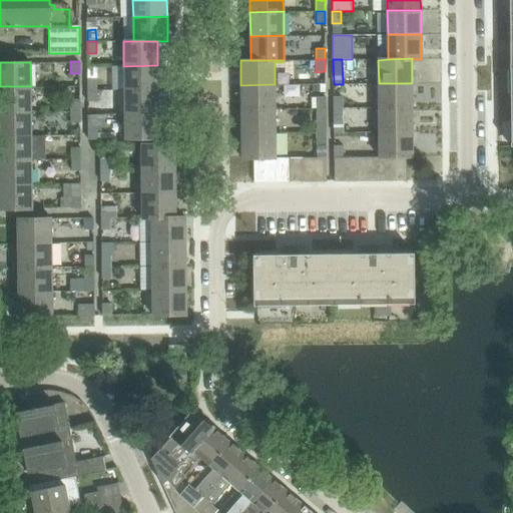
[(123,66),(124,90),(158,89),(157,65),(123,66)]
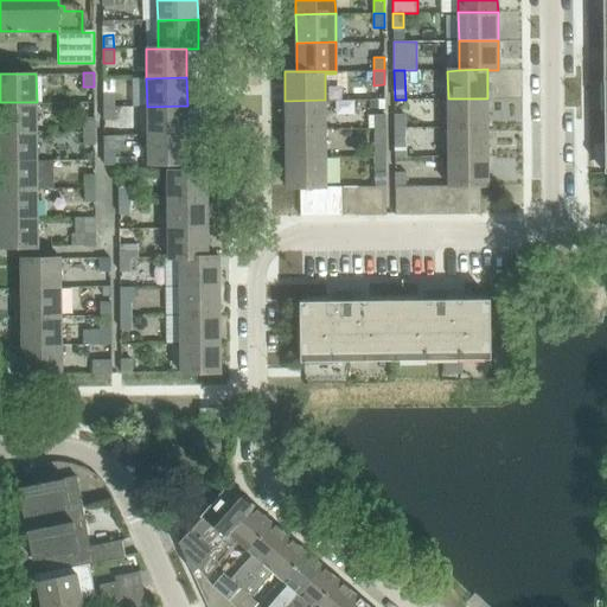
[(103,80),(103,107),(114,107),(114,80),(103,80)]
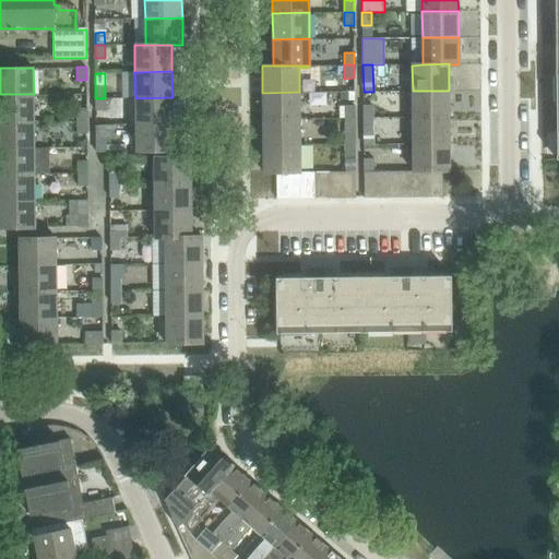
[(449,117),(449,91),(413,91),(413,117),(449,117)]
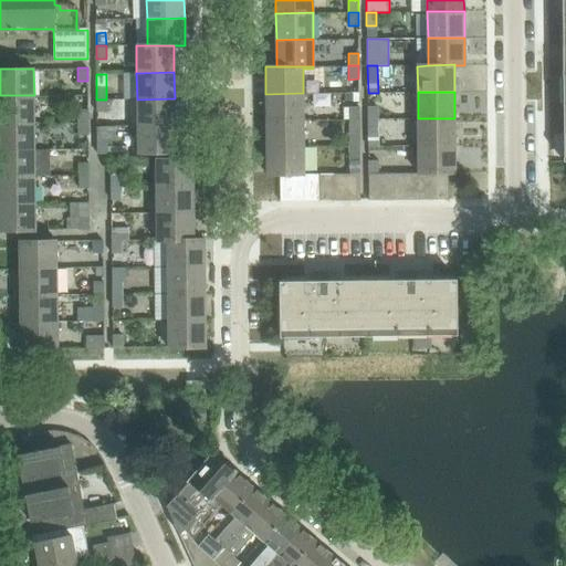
[(303,93),(265,94),(266,121),(303,119),(303,93)]
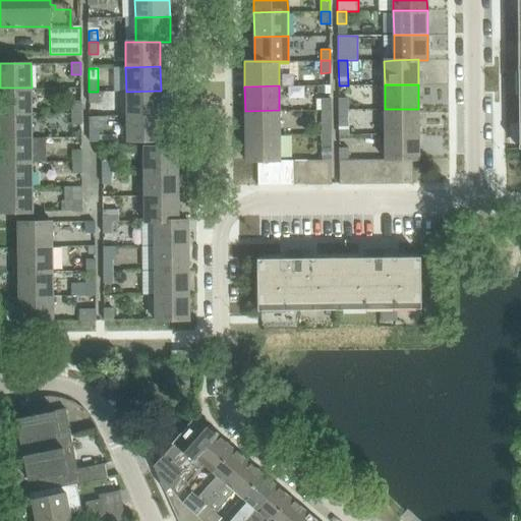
[(0,88),(0,113),(32,113),(32,88),(0,88)]
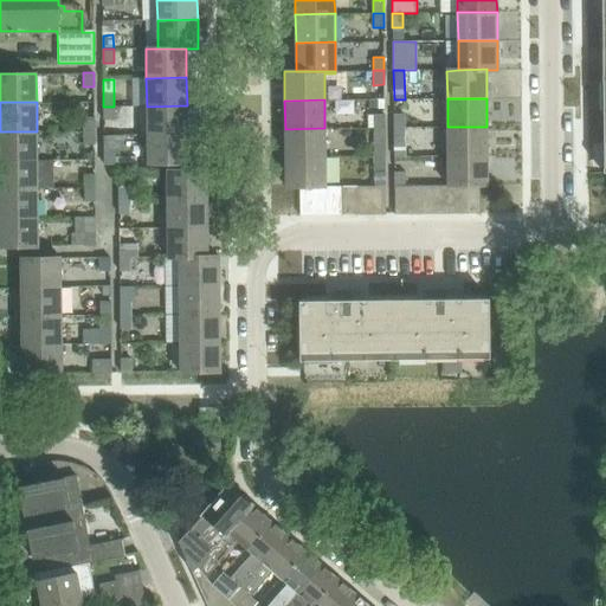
[(187,135),(187,105),(147,107),(128,107),(128,126),(147,126),(147,135),(187,135)]
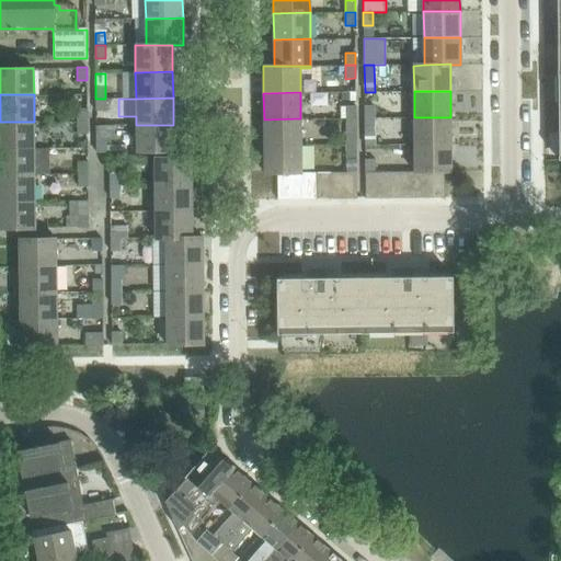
[(105,111),(105,99),(95,99),(96,111),(105,111)]
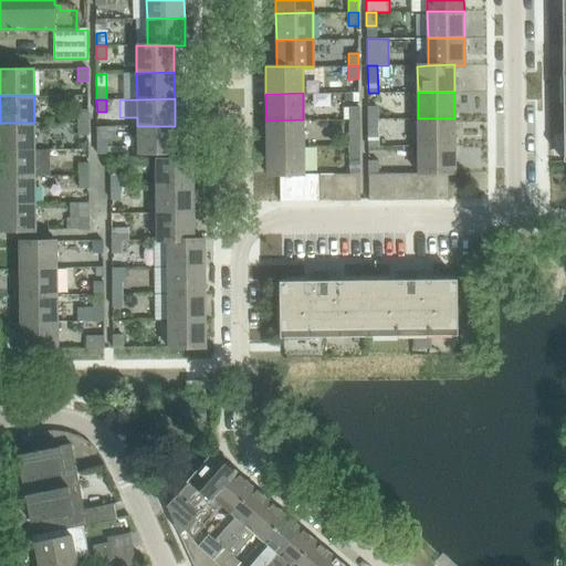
[(326,119),(349,119),(359,119),(359,107),(333,107),(333,114),(326,115),(326,119)]
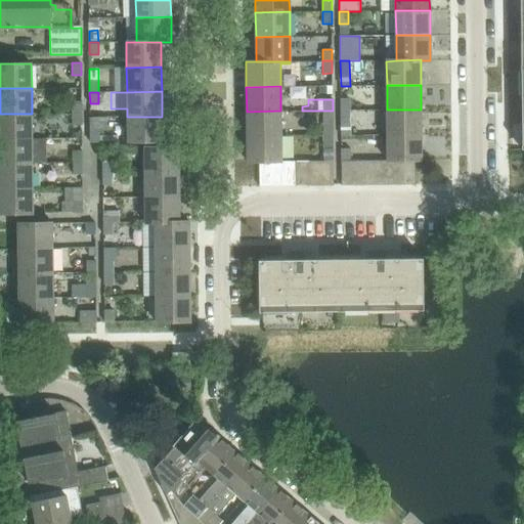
[(341,99),(341,111),(350,111),(350,99),(341,99)]
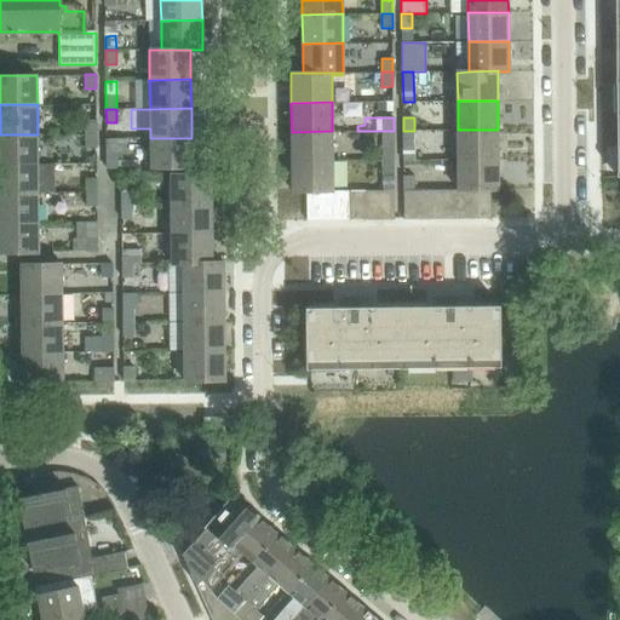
[(86,120),(86,135),(97,135),(96,120),(86,120)]
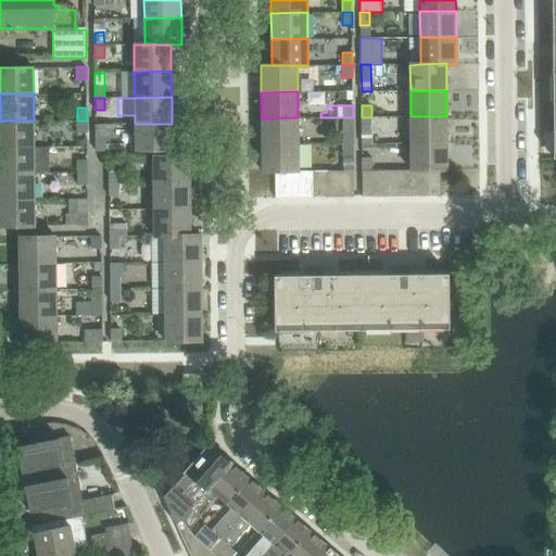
[(411,116),(411,142),(446,142),(446,116),(411,116)]
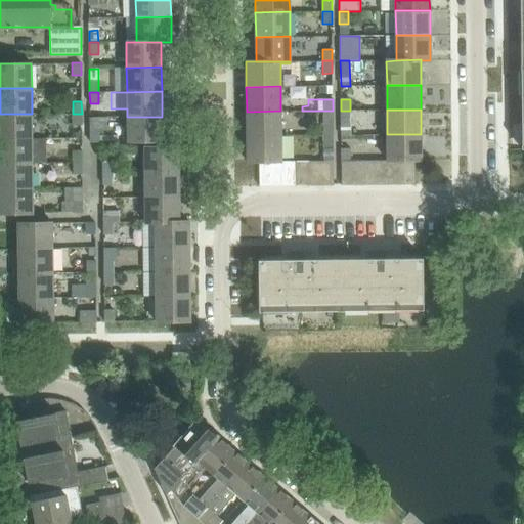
[(247,112),(247,136),(280,135),(280,111),(247,112)]
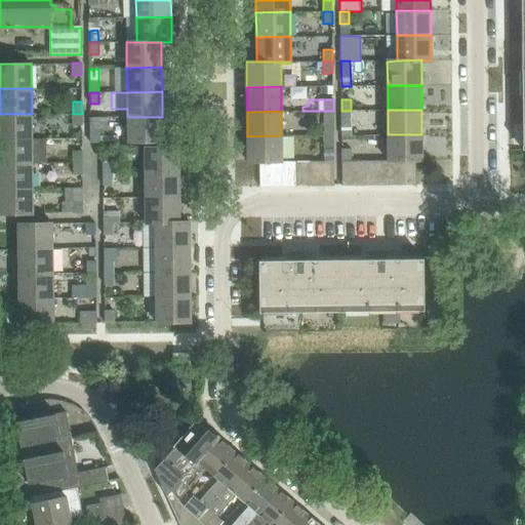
[(333,123),(333,111),(324,111),(324,123),(333,123)]
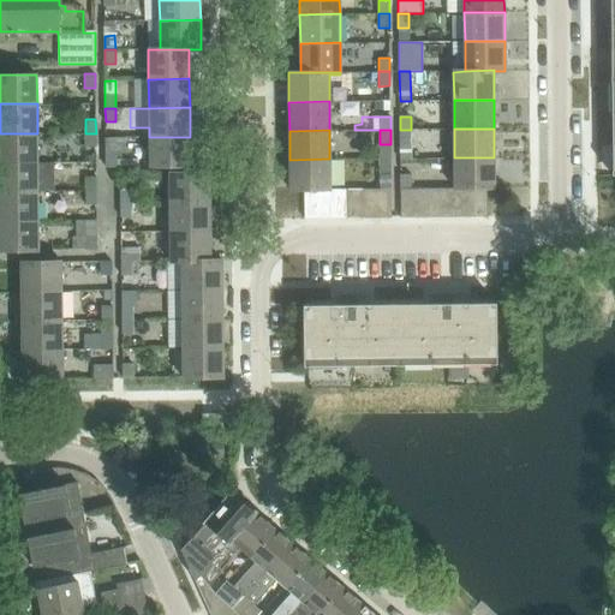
[(411,144),(411,130),(400,130),(400,144),(411,144)]
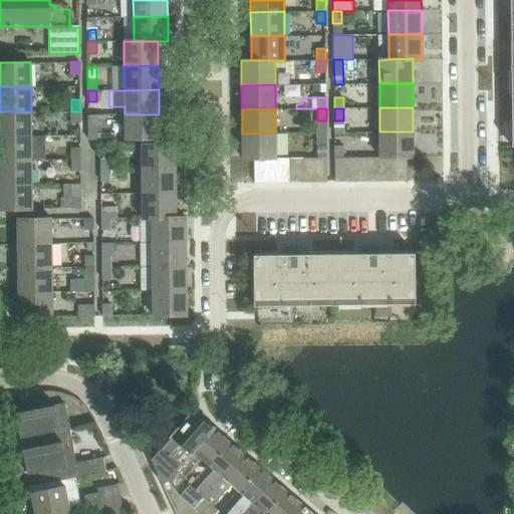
[(0,111),(0,136),(31,136),(31,111),(0,111)]
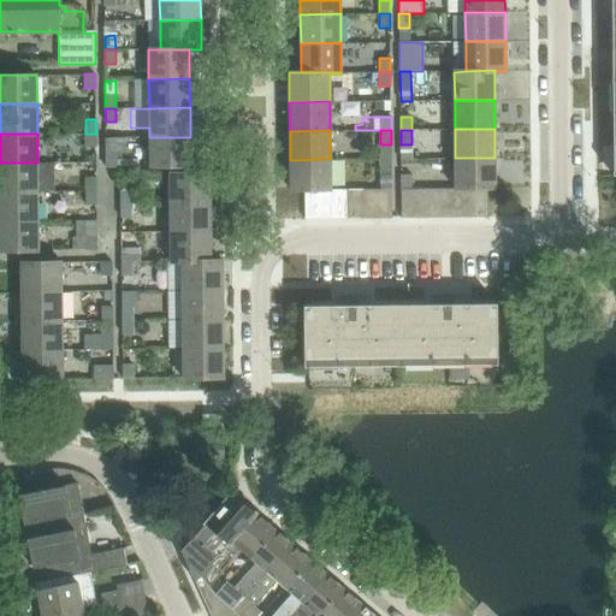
[(96,147),(96,134),(86,134),(86,147),(96,147)]
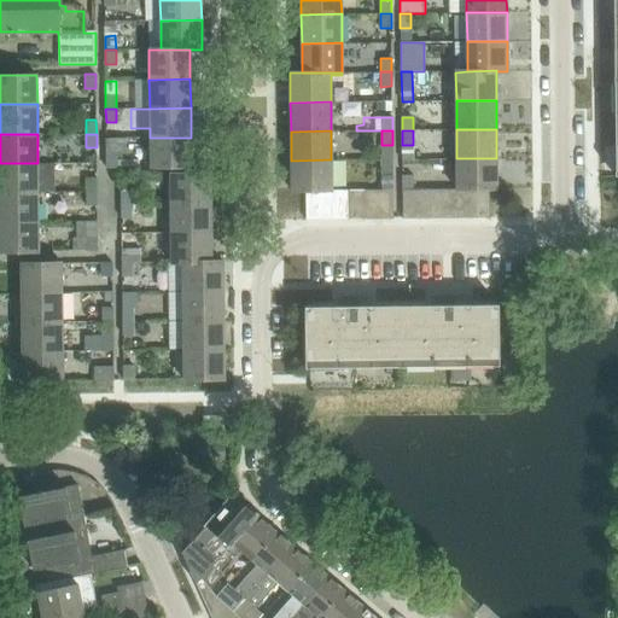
[(150,167),(191,167),(191,138),(150,138),(150,167)]
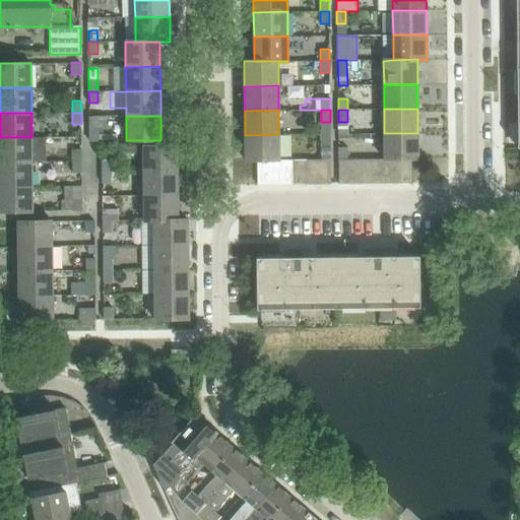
[(99,128),(89,129),(89,141),(99,140),(99,128)]
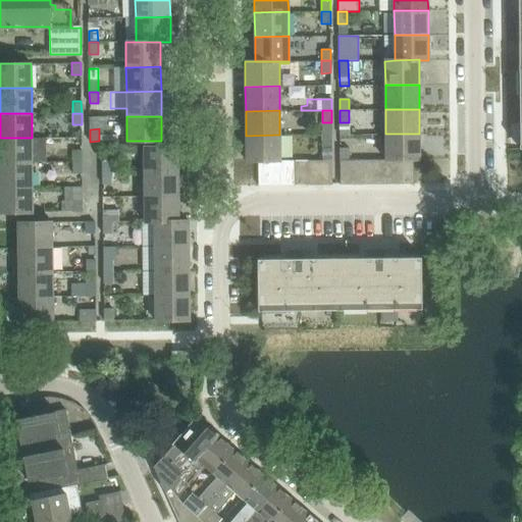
[(401,159),(413,159),(420,159),(419,134),(385,134),(386,159),(388,159),(401,159)]
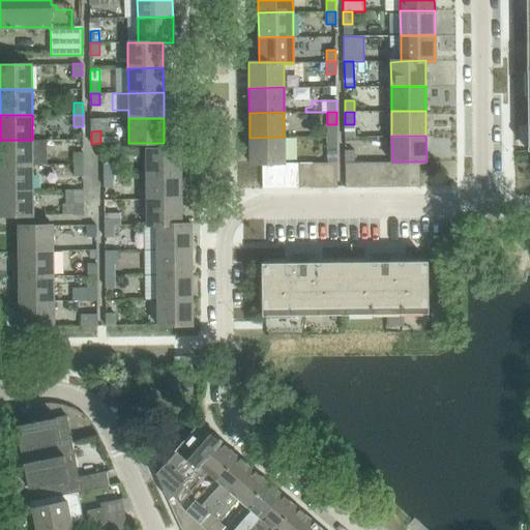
[(262,163),(274,163),(285,163),(284,137),(249,138),(249,164),(262,163)]
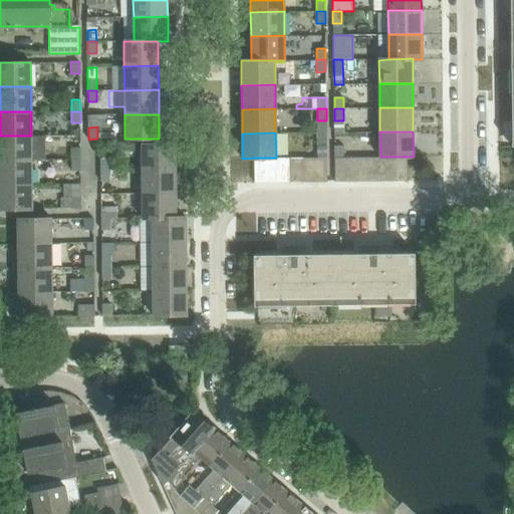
[(0,136),(0,160),(31,160),(31,136),(0,136)]
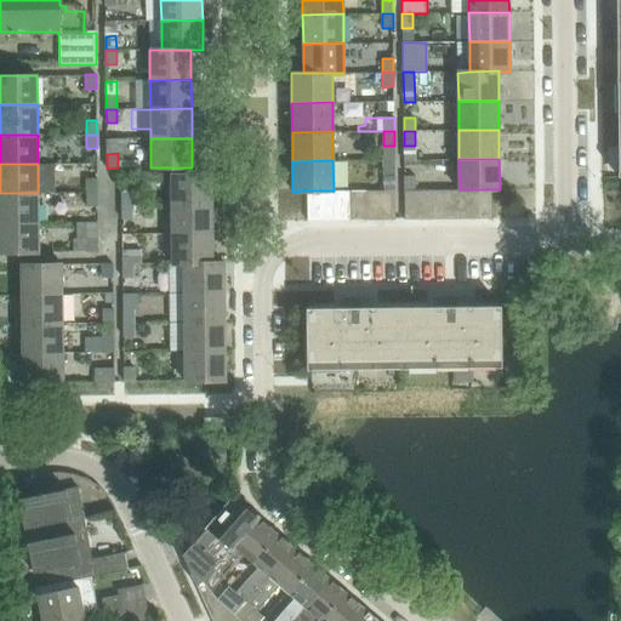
[(170,174),(171,204),(212,203),(211,174),(170,174)]
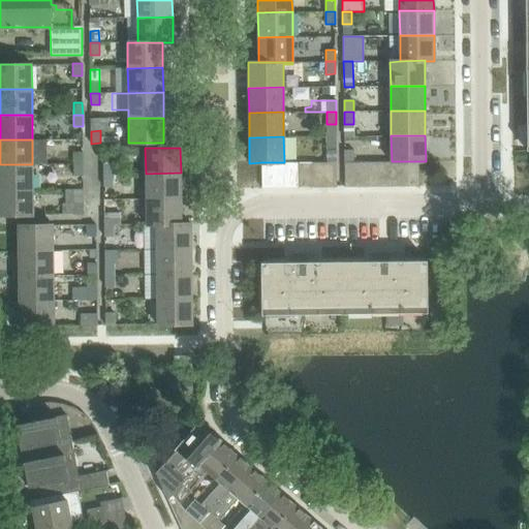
[(336,150),(327,150),(328,163),(336,163),(336,150)]
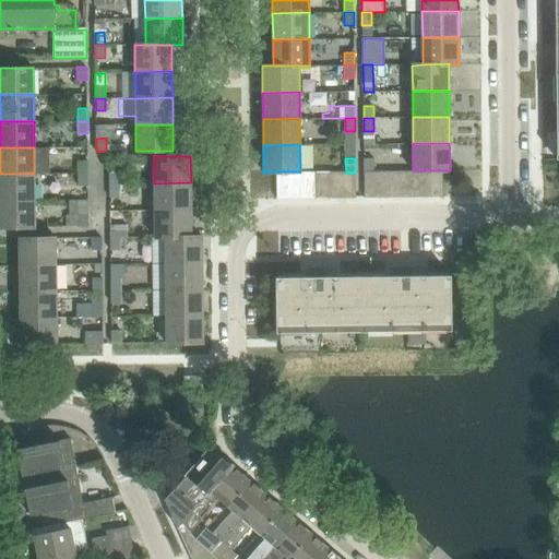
[(376,158),(364,158),(364,173),(376,173),(376,158)]
